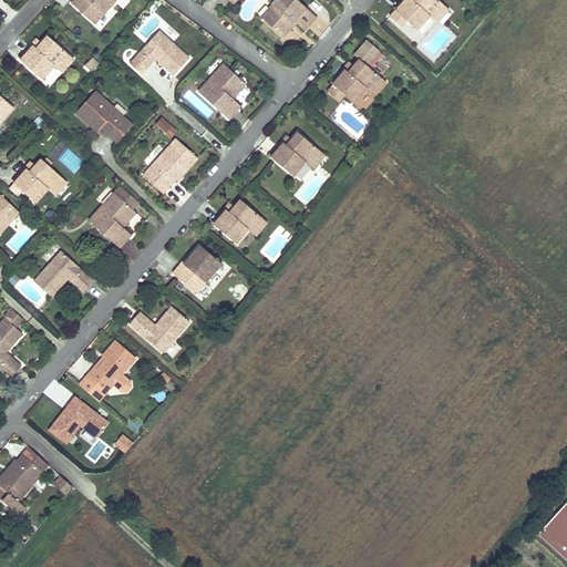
[(119,0),(73,0),(70,3),(94,26),(119,0)]
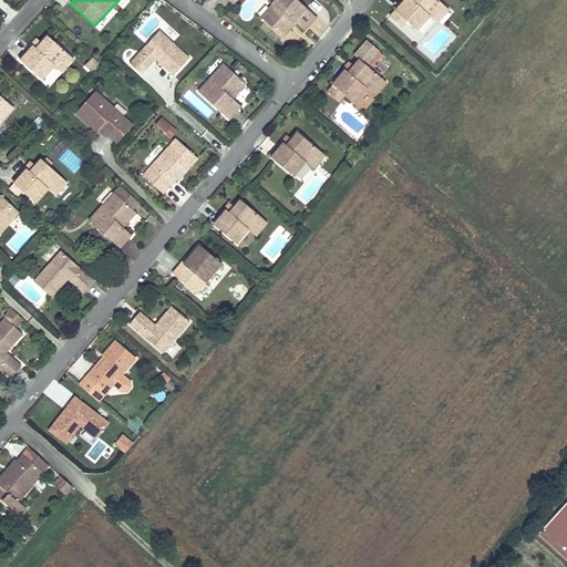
[(317,18),(297,0),(275,0),(271,4),(276,9),(265,21),(284,39),(296,26),(303,32),(317,18)]
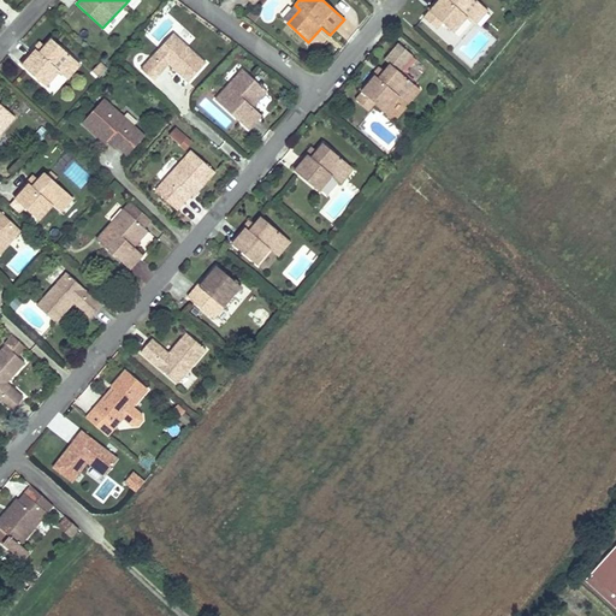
[(483,6),(475,0),(439,0),(428,12),(422,19),(436,30),(442,23),(454,34),(467,18),(469,22),(483,6)]
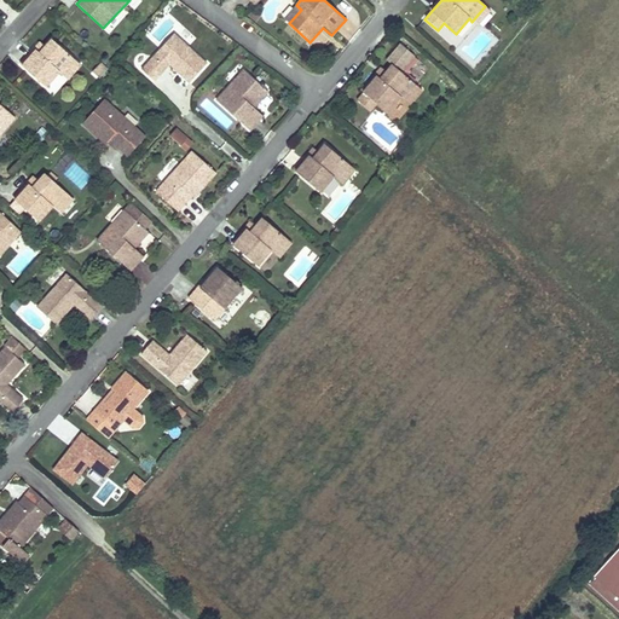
[(437,0),(429,10),(431,12),(441,0),(437,0)]
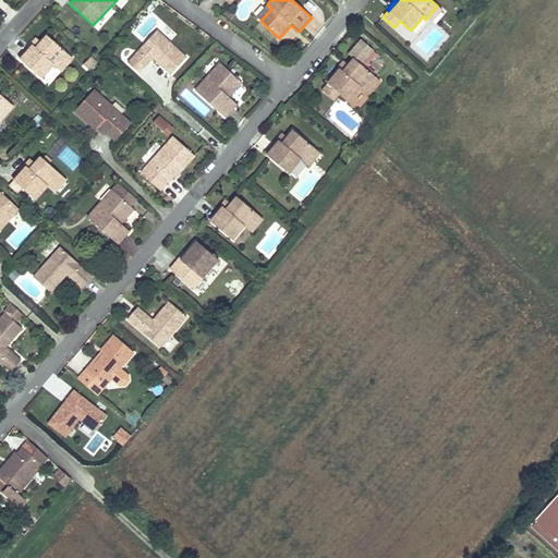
[(271,9),(267,4),(256,17),(261,21),(271,9)]
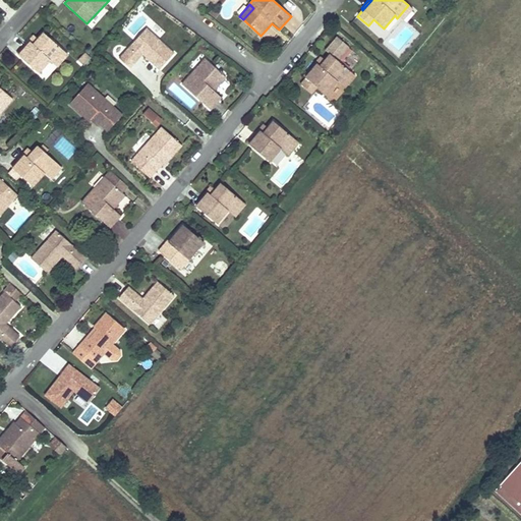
[(412,9),(408,5),(397,18),(401,21),(412,9)]
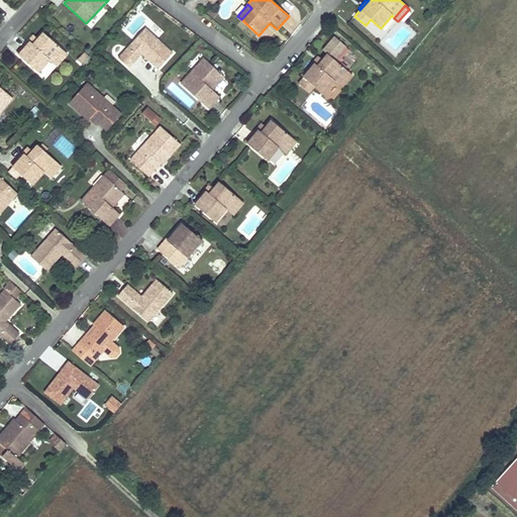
[(173,55),(145,30),(118,60),(129,69),(141,56),(159,71),(173,55)]
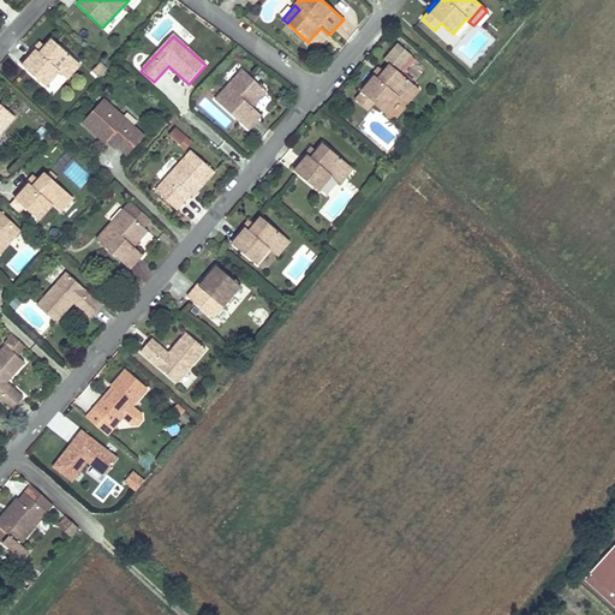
[(77,61),(53,40),(46,48),(41,53),(37,51),(24,66),(47,87),(60,73),(64,76),(77,61)]
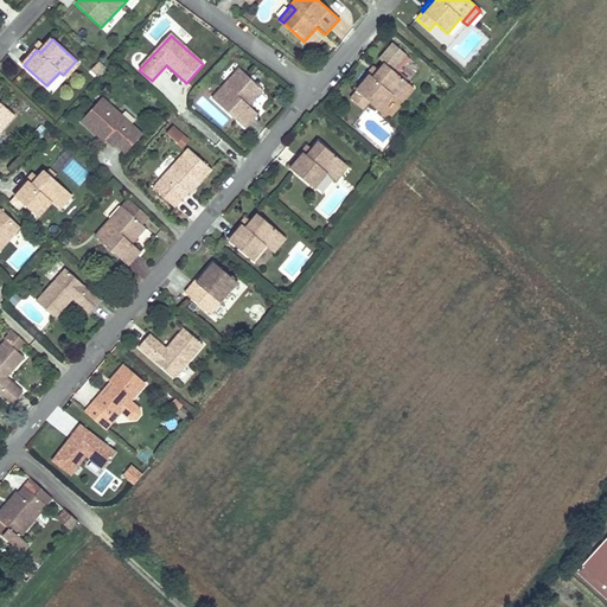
[(45,48),(40,43),(21,63),(24,65),(37,50),(40,52),(45,48)]
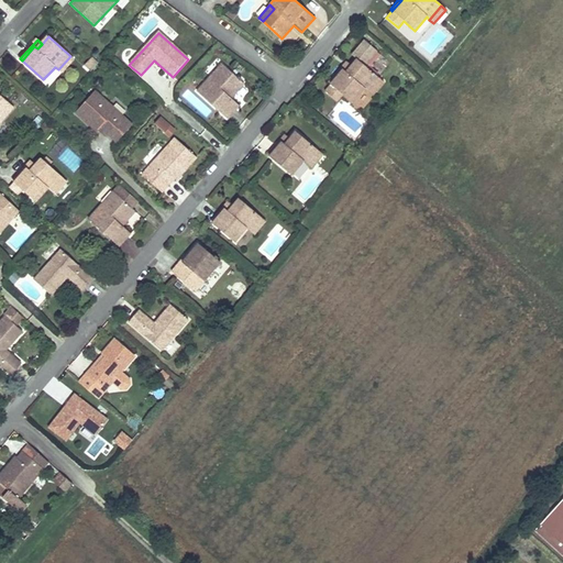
[(356,57),(365,65),(376,51),(364,41),(353,53),(357,57),(356,57)]
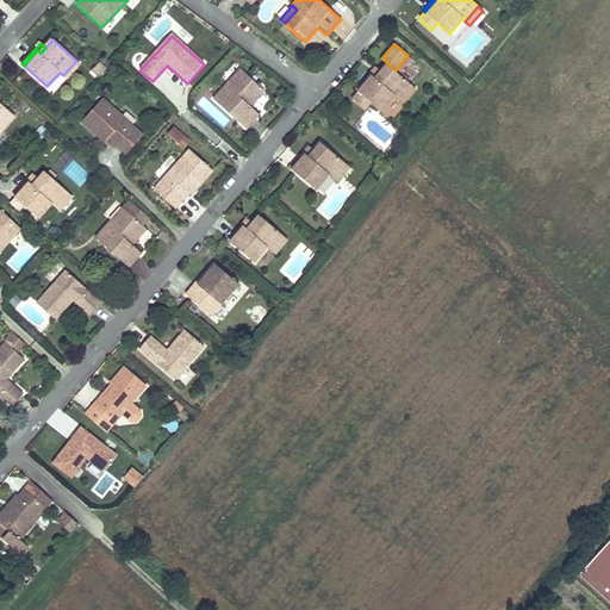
[(81,64),(76,61),(63,75),(68,80),(81,64)]
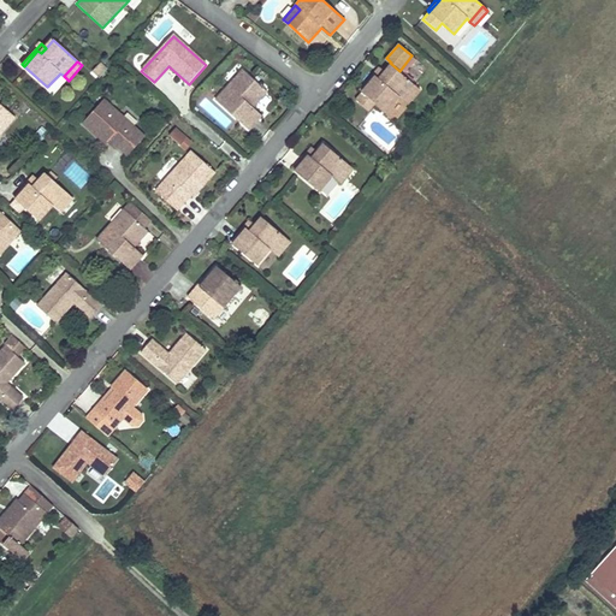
[(108,69),(104,63),(95,72),(101,77),(108,69)]
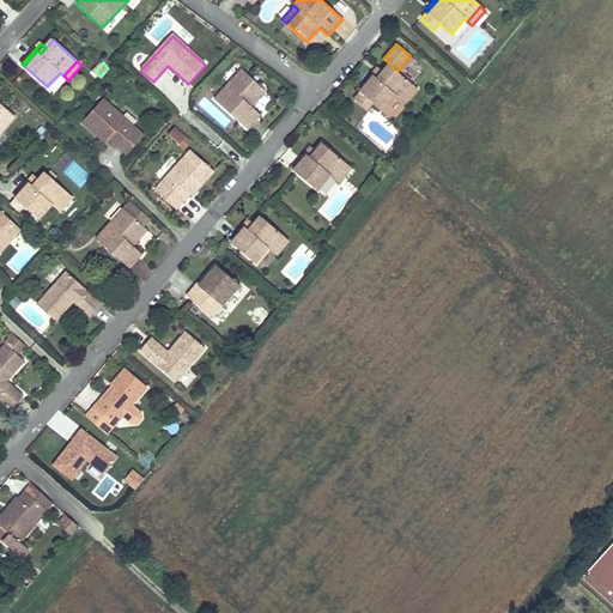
[(398,71),(388,62),(381,72),(375,78),(372,76),(358,92),(372,103),(383,113),(399,95),(402,98),(414,83),(398,71)]
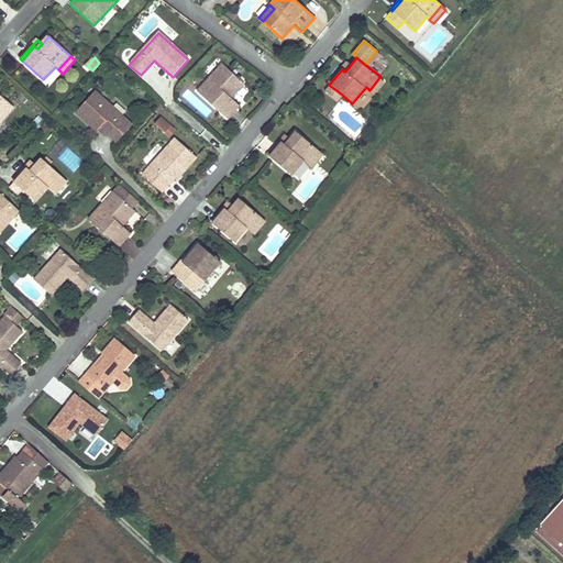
[(350,66),(344,63),(327,84),(329,85),(342,69),(344,72),(350,66)]
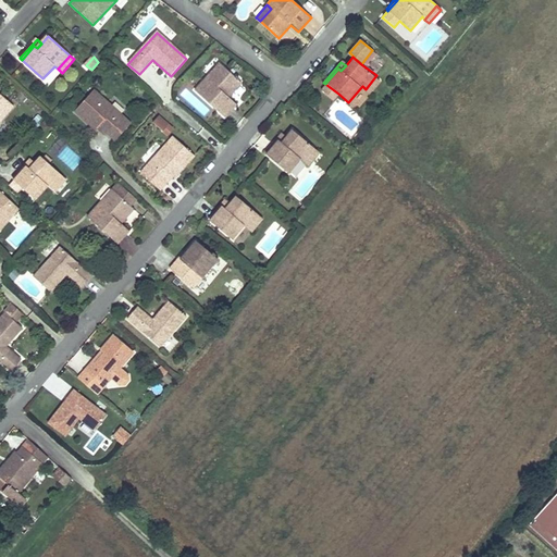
[(219,63),(195,89),(225,118),(236,106),(229,97),(242,83),(219,63)]
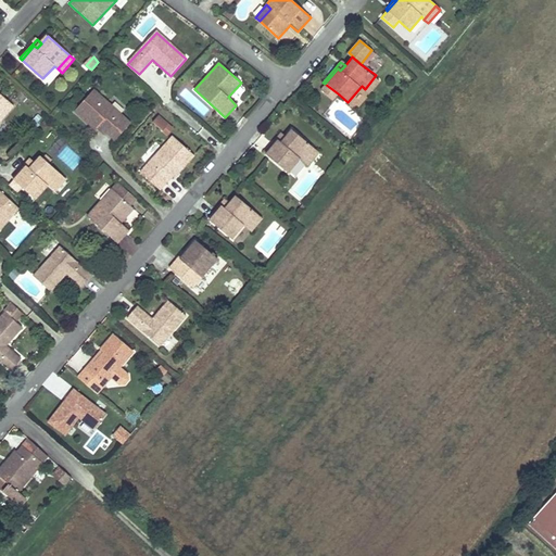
[(380,79),(376,75),(365,89),(369,92),(380,79)]
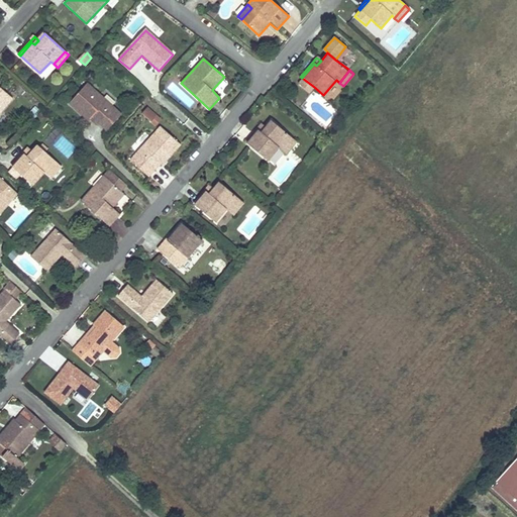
[(314,87),(302,78),(297,83),(309,93),(314,87)]
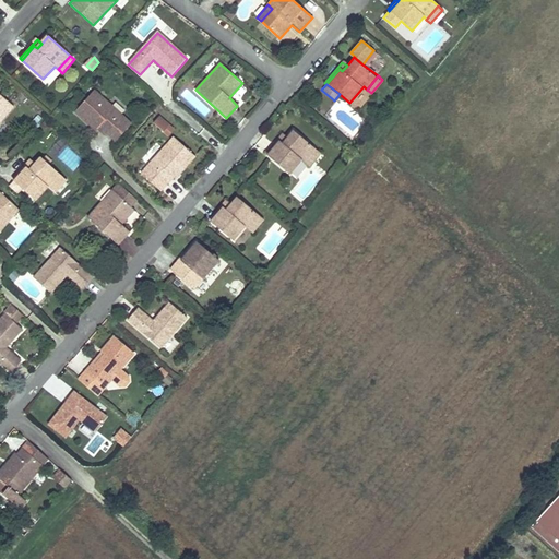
[(132,123),(94,90),(73,114),(85,125),(88,121),(99,131),(105,135),(107,133),(116,141),(132,123)]
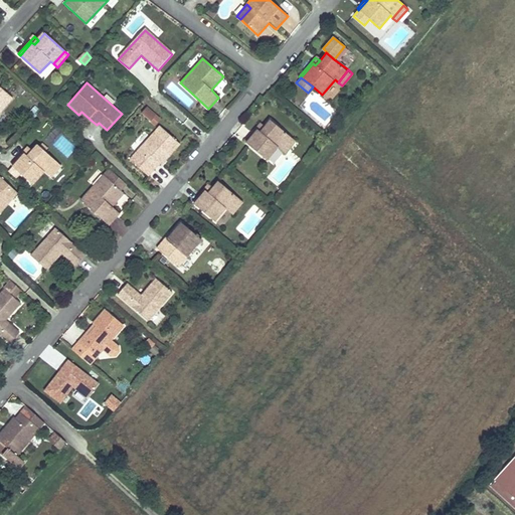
[(0,113),(13,98),(0,87),(0,113)]
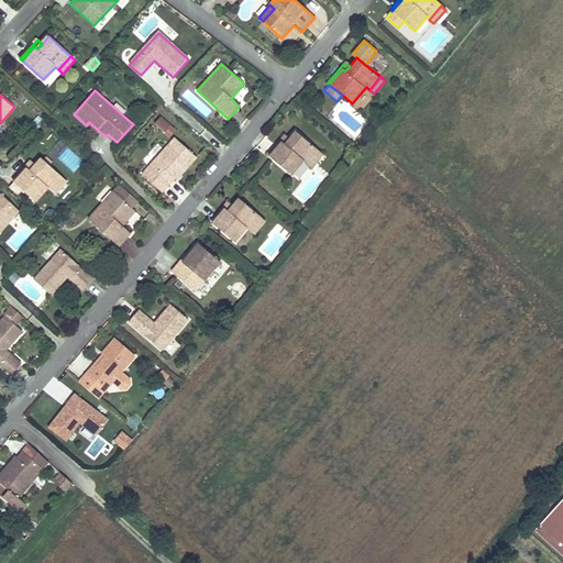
[(168,136),(175,130),(161,116),(153,122),(168,136)]
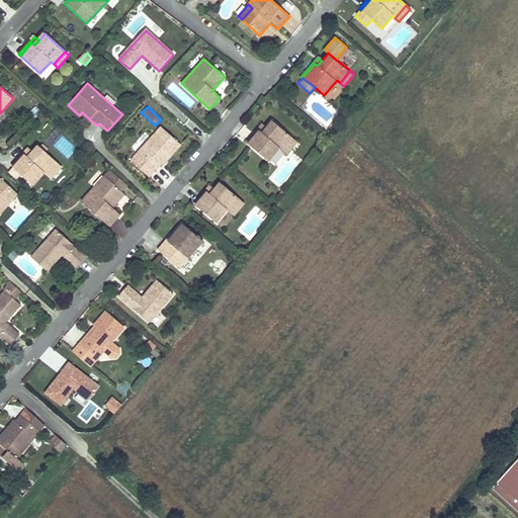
[(92,121),(82,112),(79,115),(89,124),(92,121)]
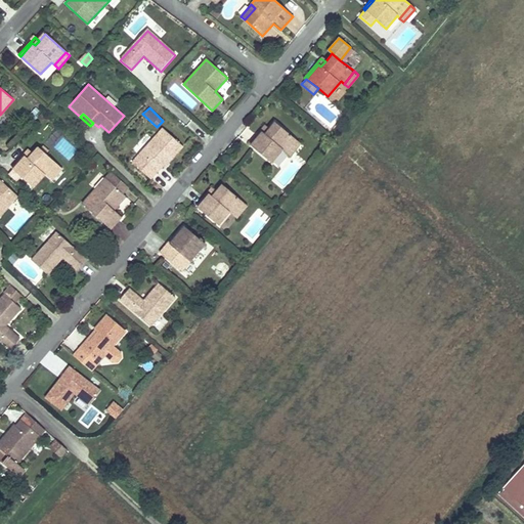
[(275,122),(269,128),(264,134),(262,132),(251,145),(271,163),(282,150),(285,153),(296,140),(275,122)]
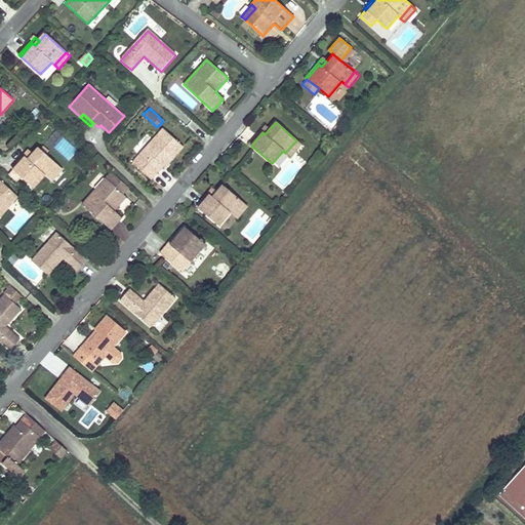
[(270,128),(266,125),(249,144),(251,146),(263,132),(265,134),(270,128)]
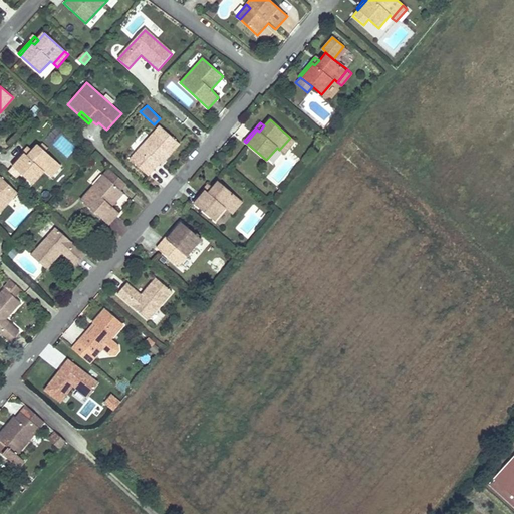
[(148,175),(155,169),(160,163),(168,154),(170,155),(180,145),(160,125),(136,152),(130,159),(148,175)]
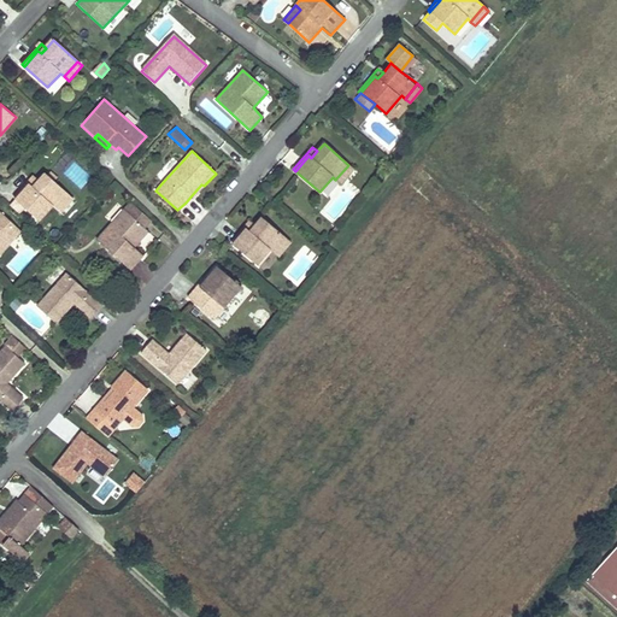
[(354,170),(348,165),(335,180),(341,184),(354,170)]
